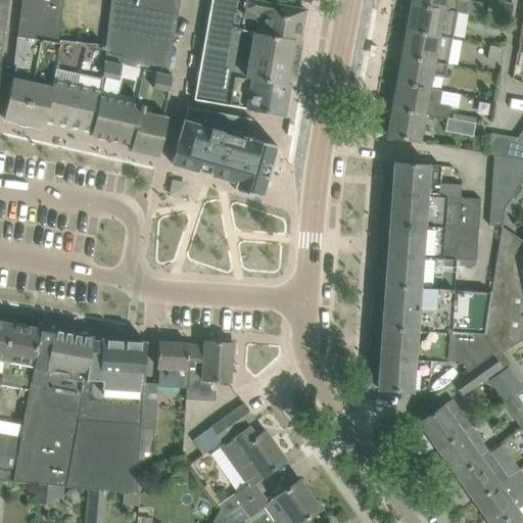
[(20,0),(13,69),(2,116),(43,126),(52,80),(57,40),(62,0),(20,0)]
